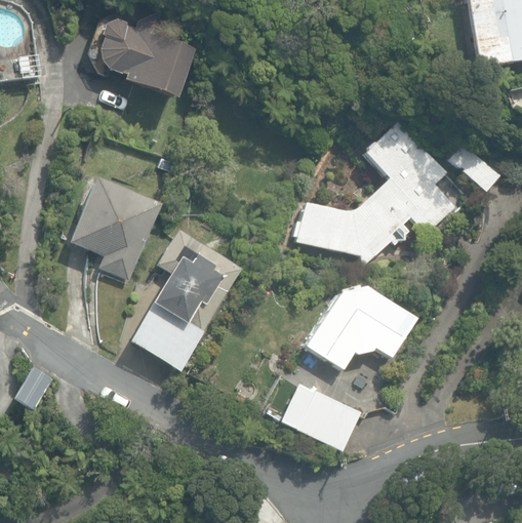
[(466,0),(477,67),(521,59),(521,0),(466,0)]
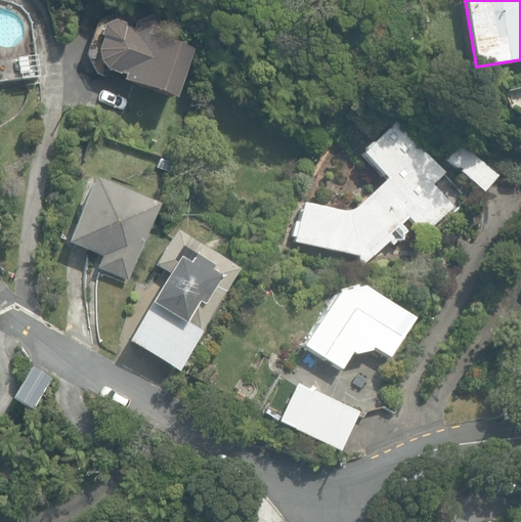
[(174,100),(192,50),(163,38),(167,29),(157,11),(133,6),(104,14),(87,53),(97,74),(105,77),(107,69),(123,77),(122,81),(174,100)]
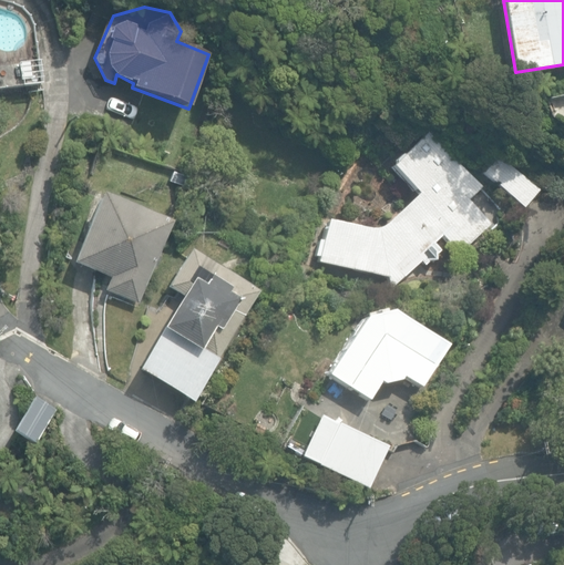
[(318,262),(399,283),(421,258),(428,265),(442,250),(436,239),(442,233),(460,253),(493,223),(469,199),(482,184),(430,126),(393,165),(421,193),(376,230),(326,221),(318,262)]
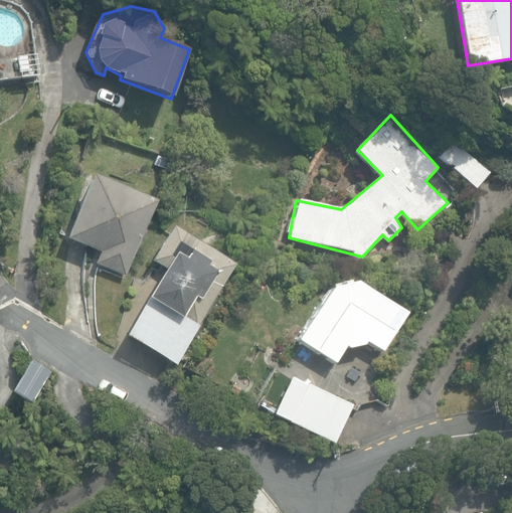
[(441,155),(477,187),(491,171),(455,139),(441,155)]
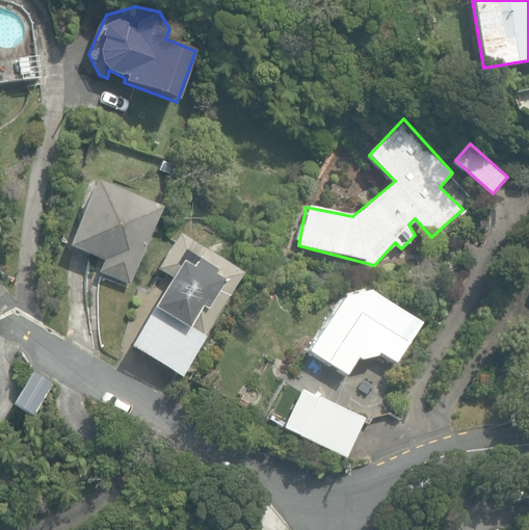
[(136,284),(164,207),(95,181),(71,245),(105,258),(100,270),(136,284)]
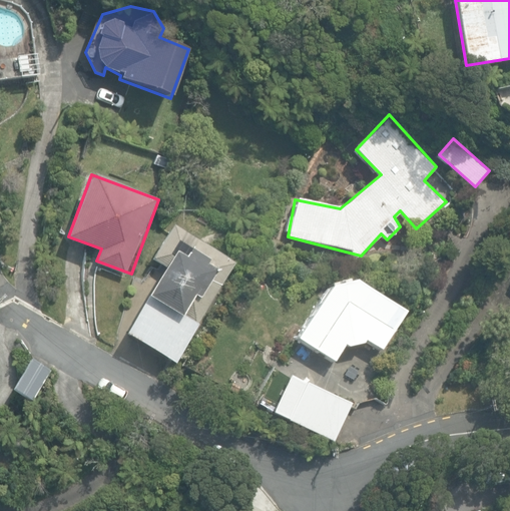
[(125,333),(176,363),(235,263),(172,225),(152,260),(164,267),(125,333)]
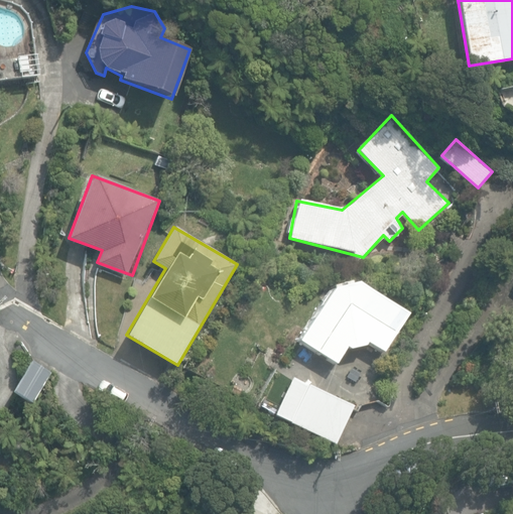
[(298,340),(336,362),(345,346),(348,348),(365,345),(367,341),(383,351),(405,313),(355,282),(331,287),(298,340)]
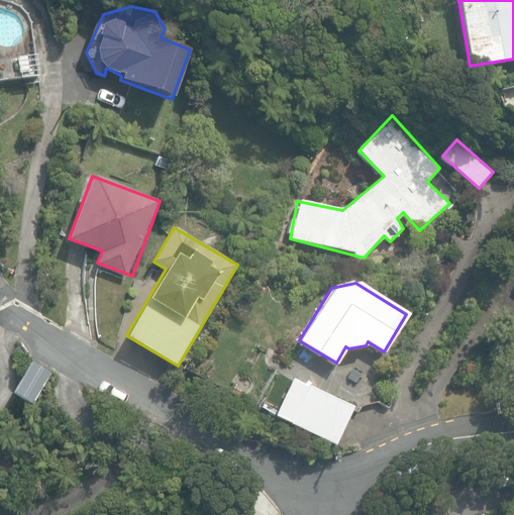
[(13,391),(33,404),(54,372),(34,358),(13,391)]
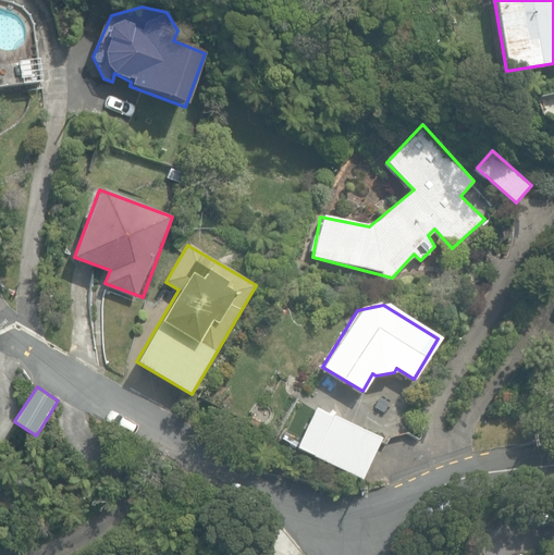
[(298,447),(364,478),(383,435),(318,406),(298,447)]
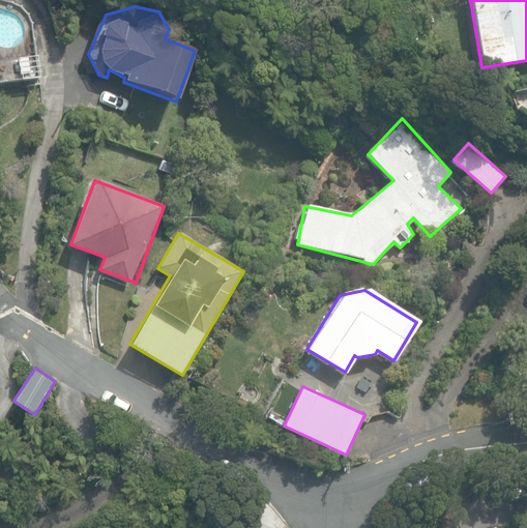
All buildings are outlined.
